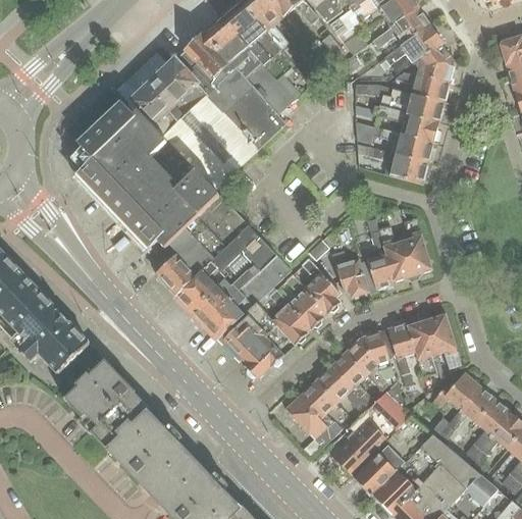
[(221,14),(250,48),(262,62),(261,63),(276,80),(294,100),(301,93),(283,72),(294,64),(280,50),(281,49),(267,33),(241,0),(239,0),(228,9),(230,11),(224,16),(223,15),(222,15),(221,14)]
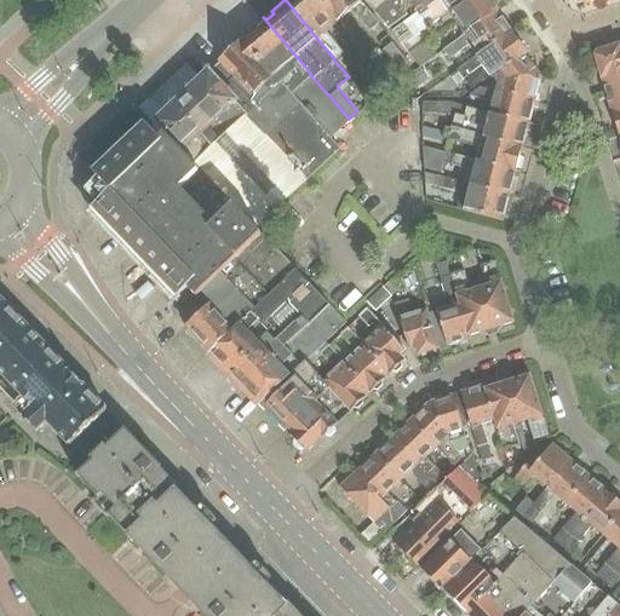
[(290,0),(288,1),(287,0),(286,0),(317,39),(334,58),(344,50),(327,30),(338,21),(320,0),(290,0)]
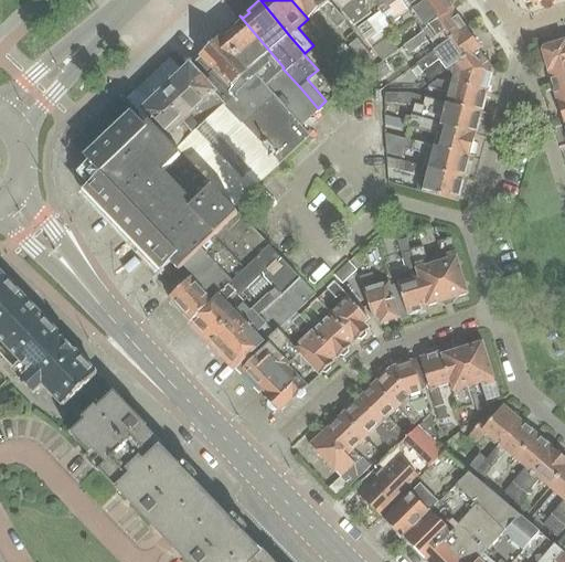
[(352,31),(327,0),(291,0),(308,19),(320,9),(344,38),(352,31)]
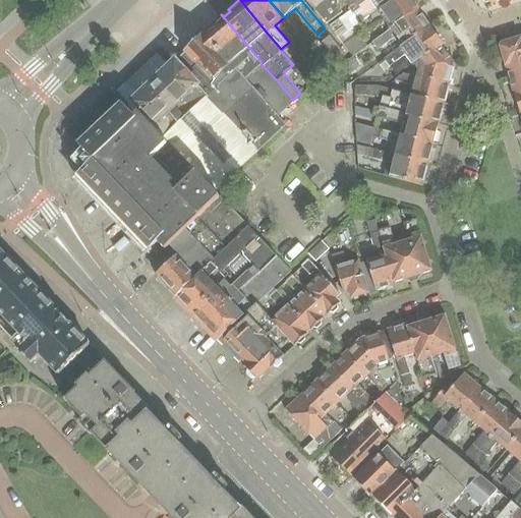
[(307,0),(315,10),(316,9),(325,21),(341,10),(336,3),(334,0),(307,0)]
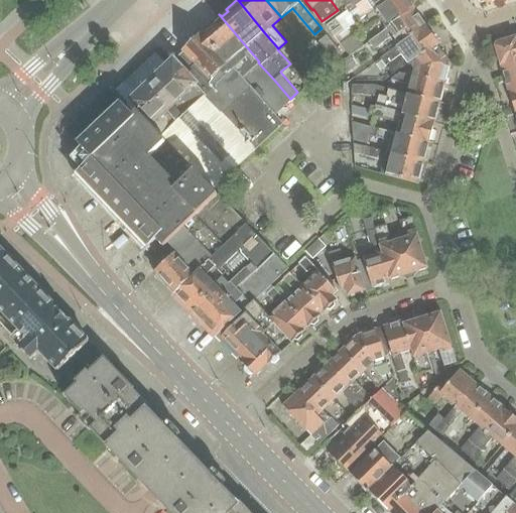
[(347,8),(356,21),(373,9),(385,0),(348,0),(344,3),(347,8)]
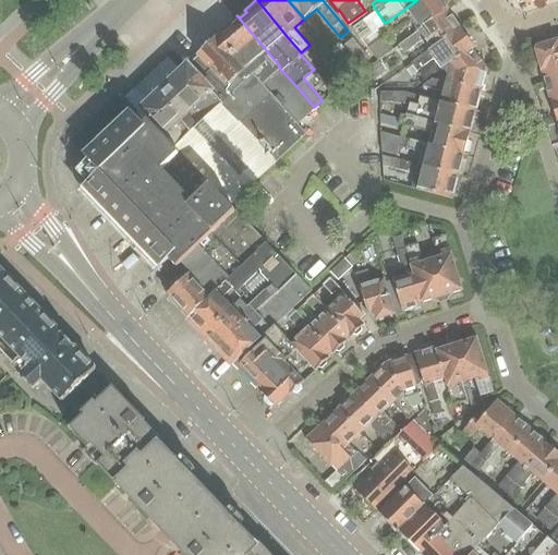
[(416,0),(403,10),(385,23),(389,29),(391,33),(410,19),(416,29),(447,8),(446,5),(447,3),(445,0),(416,0)]
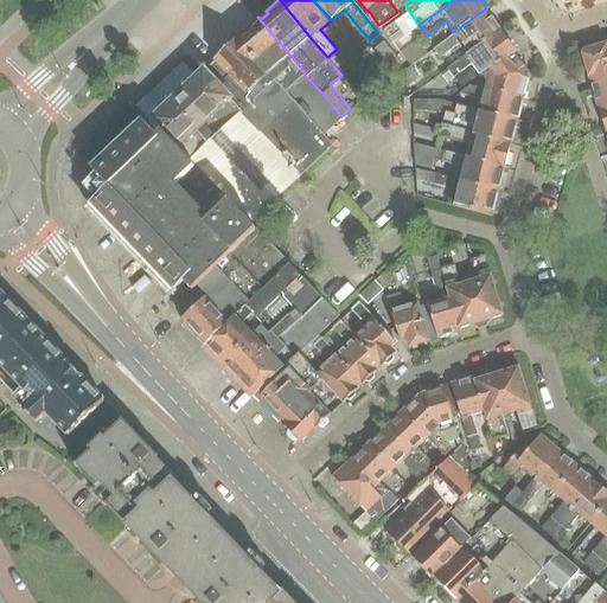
[(461,40),(468,51),(470,51),(502,29),(499,25),(499,23),(494,18),(492,17),(486,8),(453,32),(434,46),(440,55),(461,40)]
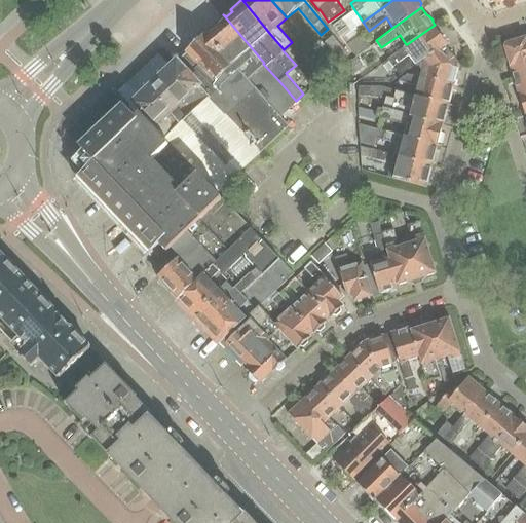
[(363,22),(353,8),(331,25),(340,37),(363,22)]
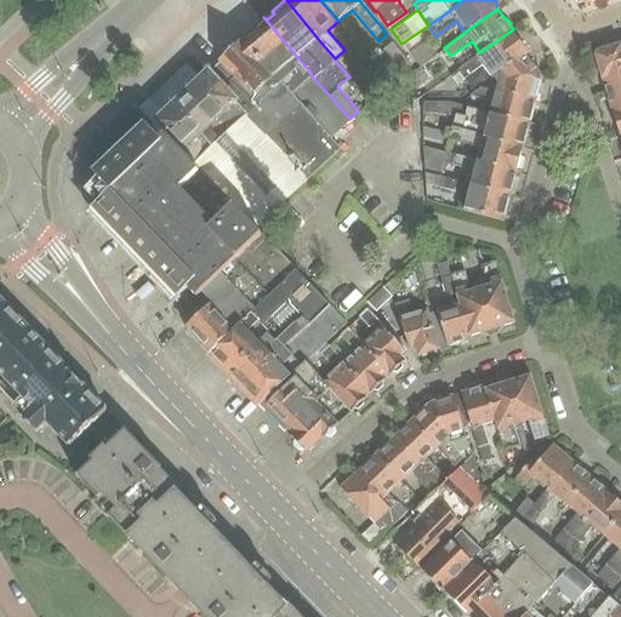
[(274,75),(275,75),(297,57),(263,17),(262,18),(263,20),(263,21),(265,22),(257,28),(254,24),(241,35),(244,39),(243,39),(241,40),(274,75)]
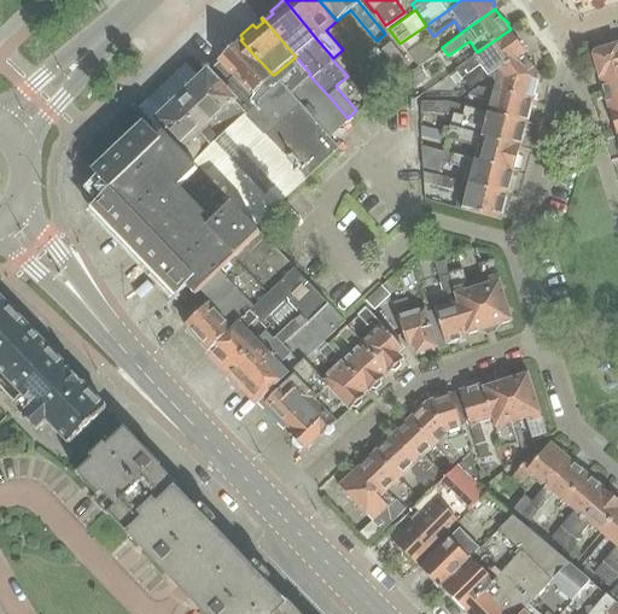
[(400,44),(406,51),(407,50),(425,37),(431,33),(426,25),(400,44)]
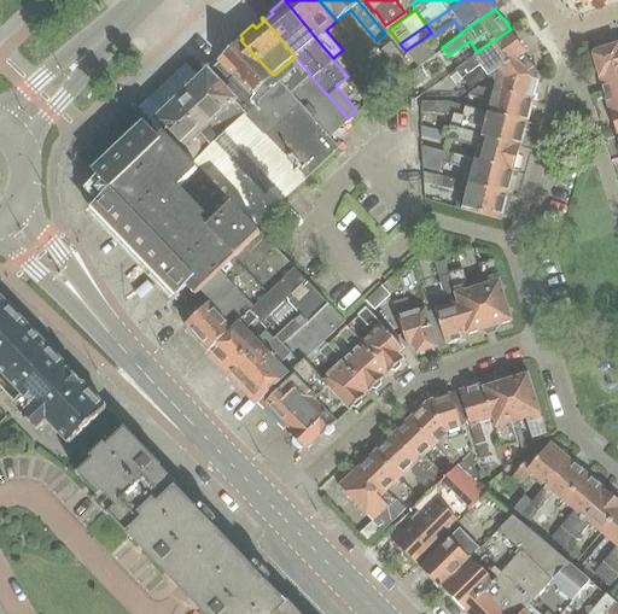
[(478,52),(477,52),(456,68),(462,76),(479,64),(489,75),(491,76),(497,71),(496,71),(506,65),(536,74),(522,53),(525,51),(511,29),(478,52)]
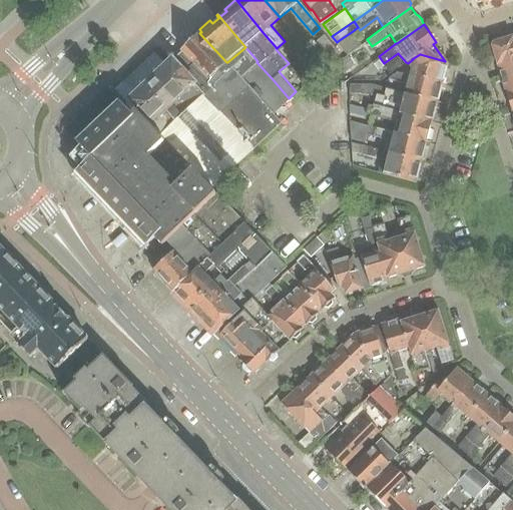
[(184,47),(182,49),(183,50),(194,61),(205,73),(231,101),(249,85),(274,112),(273,112),(274,113),(278,109),(289,98),(272,78),(257,62),(258,61),(245,47),(227,62),(226,62),(199,33),(198,34),(196,31),(182,45),(184,47)]
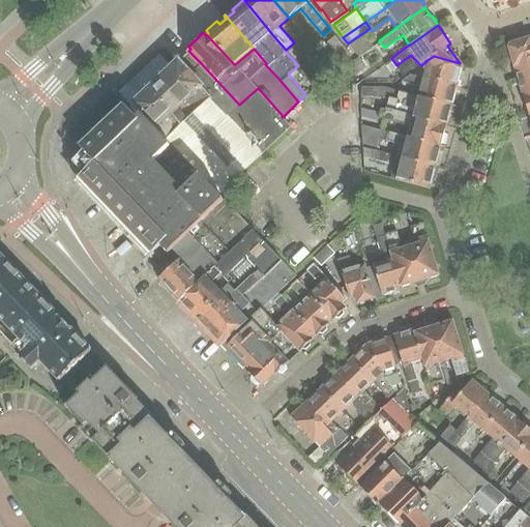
[(364,32),(349,42),(358,56),(372,47),(373,45),(372,42),(364,32)]
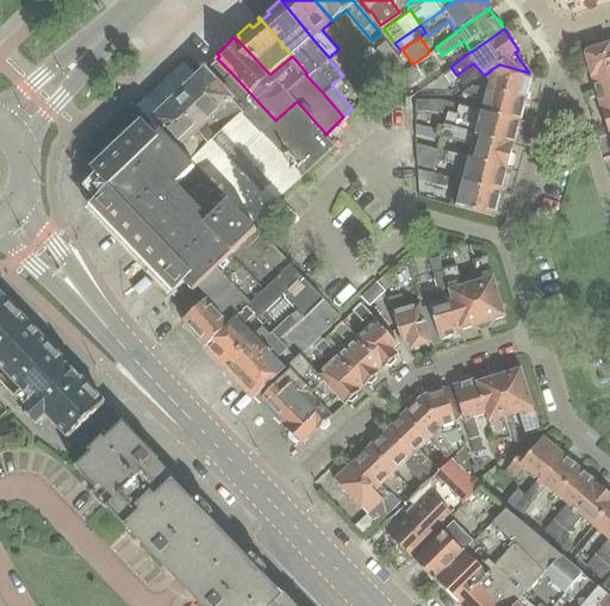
[(394,69),(403,62),(385,39),(377,47),(394,69)]
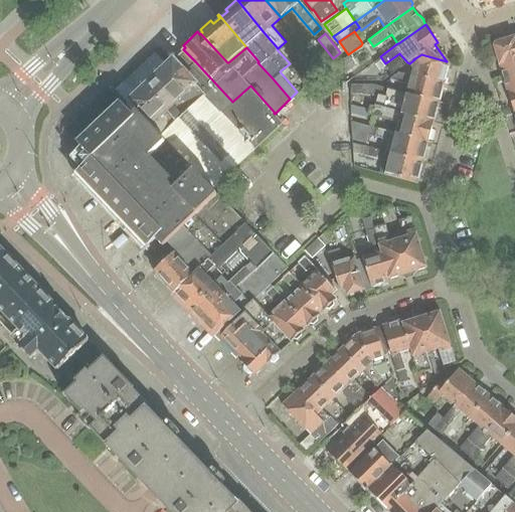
[(514,33),(512,34),(512,33),(508,34),(508,33),(497,36),(497,37),(495,38),(494,39),(492,43),(491,44),(492,47),(495,57),(496,61),(498,60),(503,76),(514,72),(514,33)]
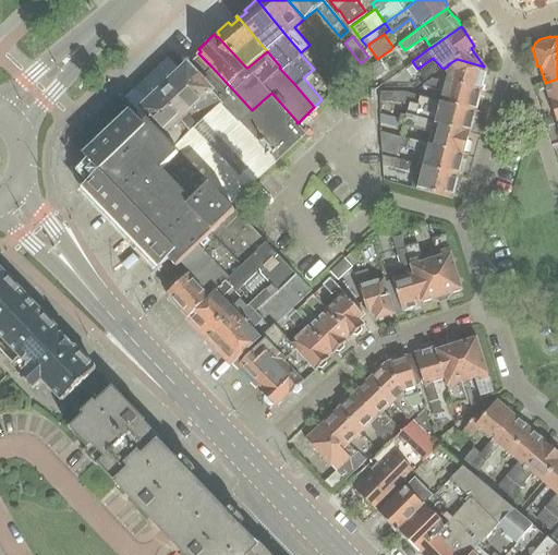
[(199,55),(189,65),(201,77),(213,91),(241,121),(252,110),(223,80),(211,67),(199,55)]
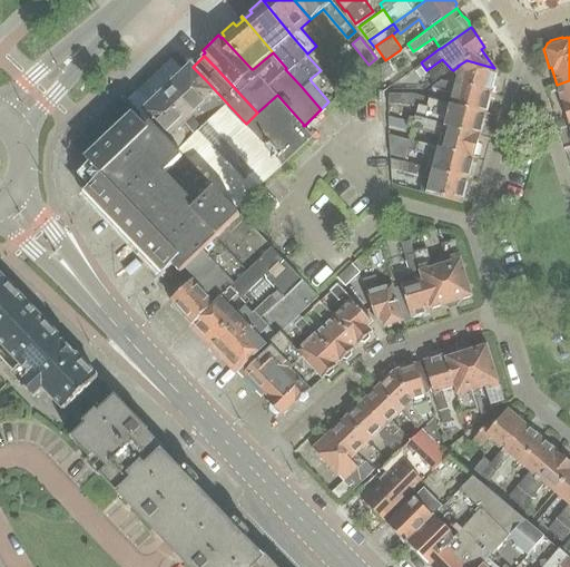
[(386,60),(381,64),(381,78),(393,70),(386,60)]
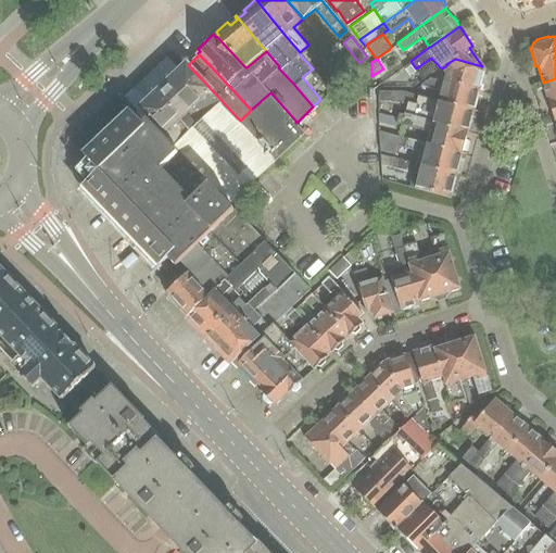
[(479,89),(484,66),(482,66),(455,59),(446,64),(447,64),(442,68),(445,73),(444,78),(444,79),(479,89)]
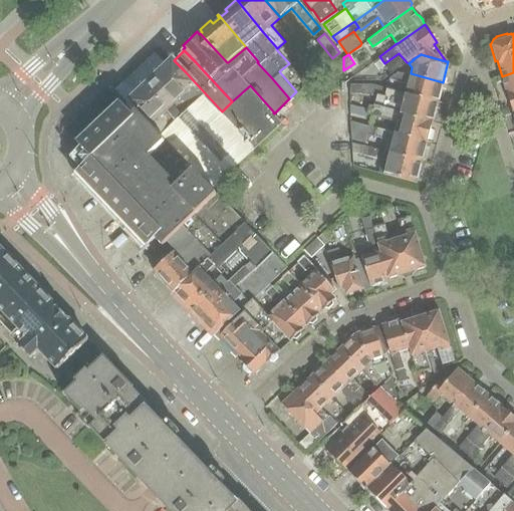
[(379,56),(372,60),(377,68),(384,63),(379,56)]
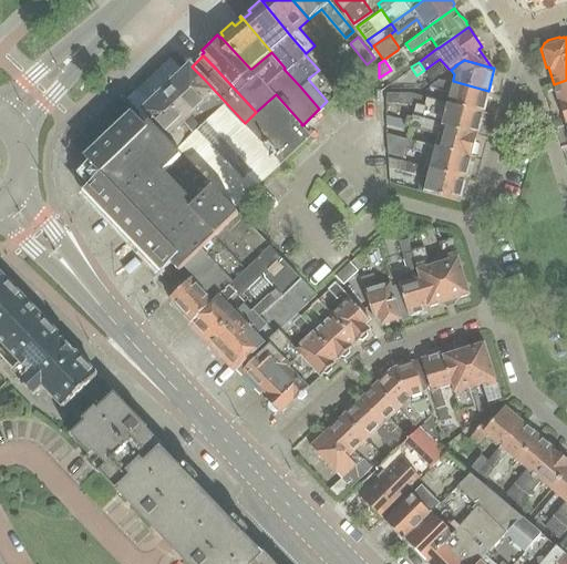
[(144,108),(141,111),(213,186),(214,186),(234,206),(310,134),(302,126),(302,125),(301,124),(302,124),(276,94),(256,112),(245,123),(216,92),(204,79),(192,67),(191,64),(187,67),(188,67),(184,71),(184,70),(183,71),(184,72),(174,81),(174,80),(172,81),(173,82),(160,94),(160,93),(158,94),(158,95),(150,104),(148,103),(148,104),(148,105),(145,109),(144,108)]
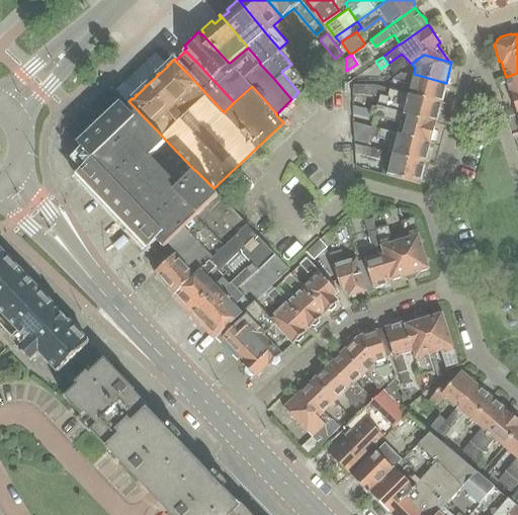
[(411,84),(409,93),(441,102),(446,83),(414,74),(414,73),(410,72),(410,73),(402,71),(392,78),(411,84)]
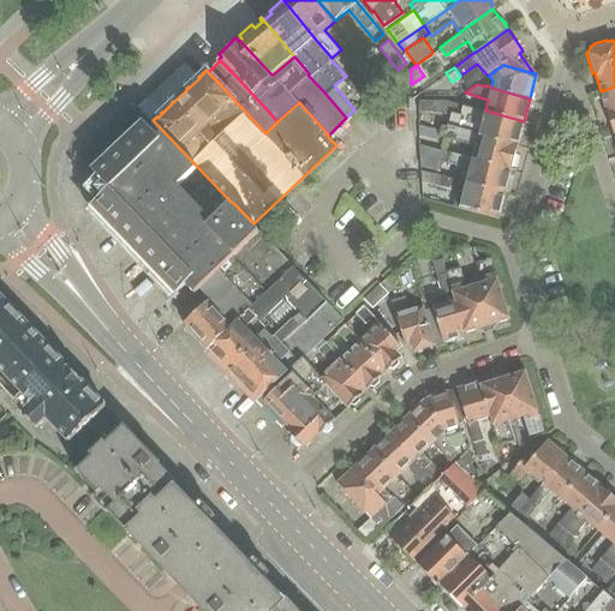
[(614,87),(601,91),(614,133),(614,132),(614,87)]
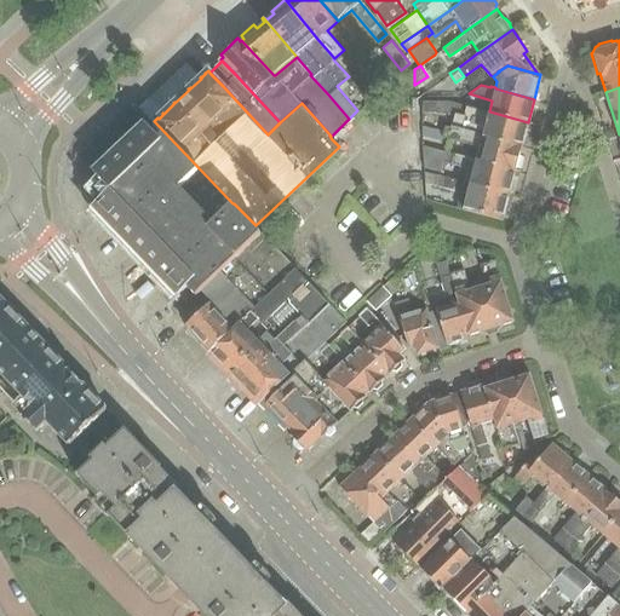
[(489,111),(461,103),(448,99),(422,101),(422,110),(446,110),(454,110),(451,127),(459,130),(460,128),(482,134),(482,137),(521,147),(528,122),(489,111)]
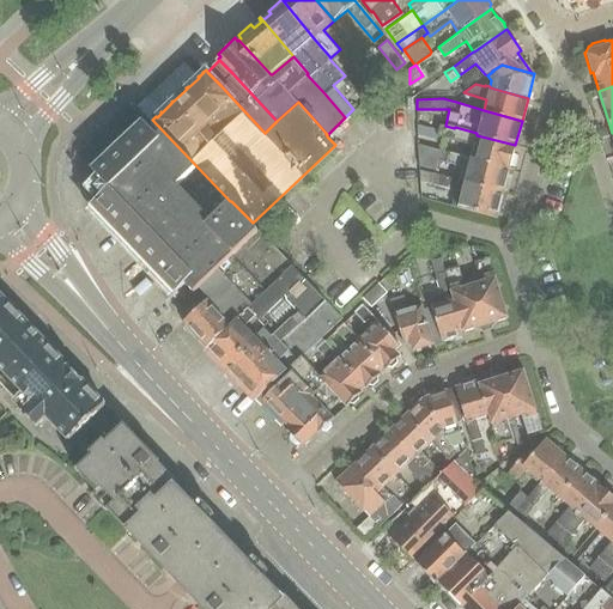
[(102,178),(95,186),(102,193),(96,199),(180,287),(184,282),(193,291),(199,286),(259,229),(253,223),(231,201),(230,201),(152,120),(96,174),(102,178)]
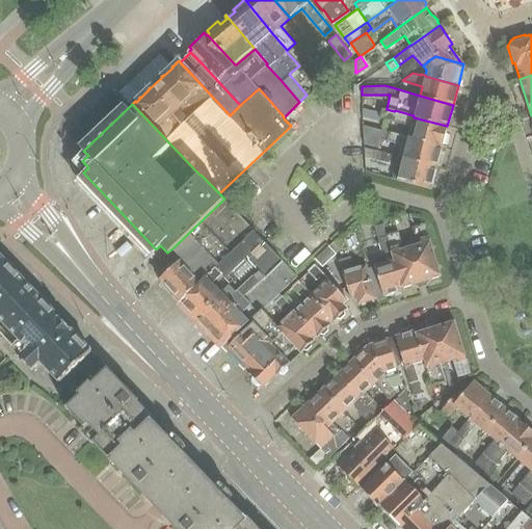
[(408,136),(408,137),(442,147),(447,126),(414,117),(414,115),(395,110),(394,111),(387,109),(381,108),(379,116),(411,126),(408,136)]
